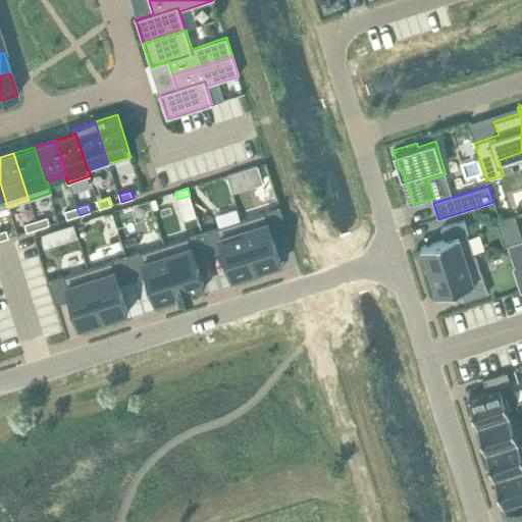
[(265,212),(241,220),(257,271),(281,264),(272,236),(289,230),(280,206),(264,211),(265,212)]
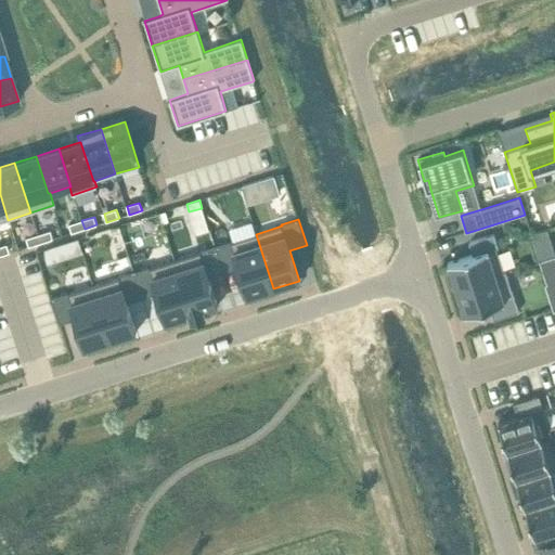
[(82,222),(69,227),(72,234),(85,230),(82,222)]
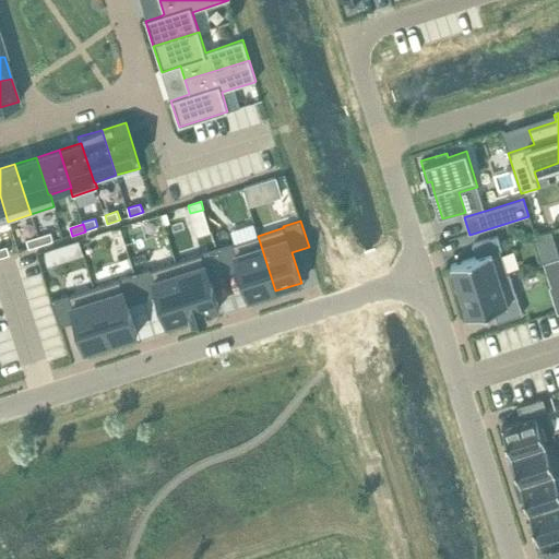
[(50,233),(38,236),(40,245),(52,240),(50,233)]
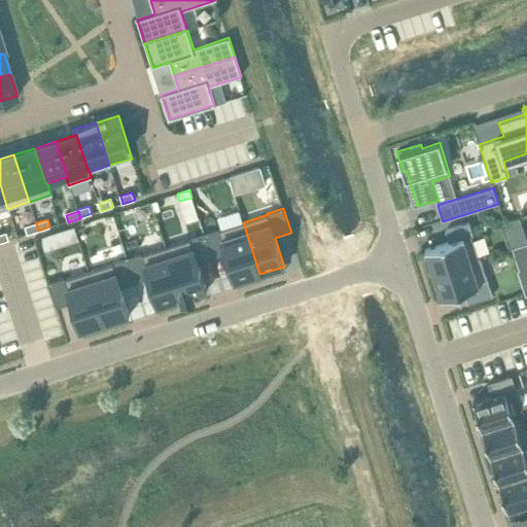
[(506,231),(518,226),(516,219),(503,222),(506,231)]
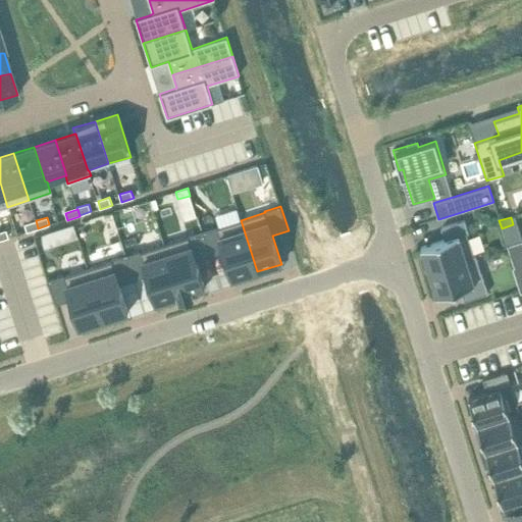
[(36,220),(23,224),(27,232),(32,230),(38,228),(36,220)]
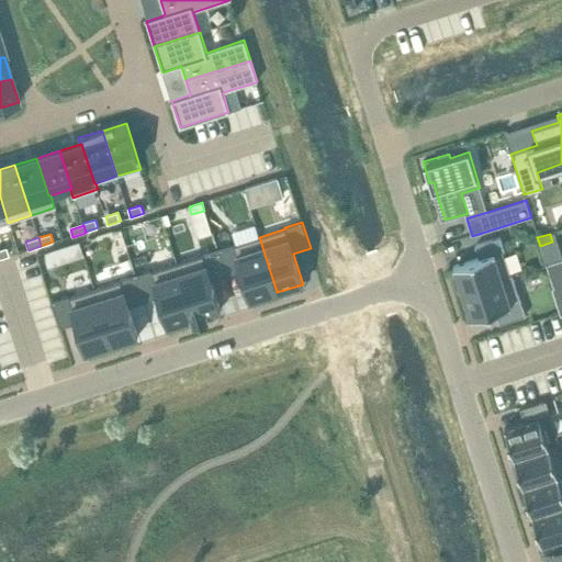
[(234,243),(217,248),(226,276),(242,271),(250,301),(277,292),(259,237),(235,245),(234,243)]
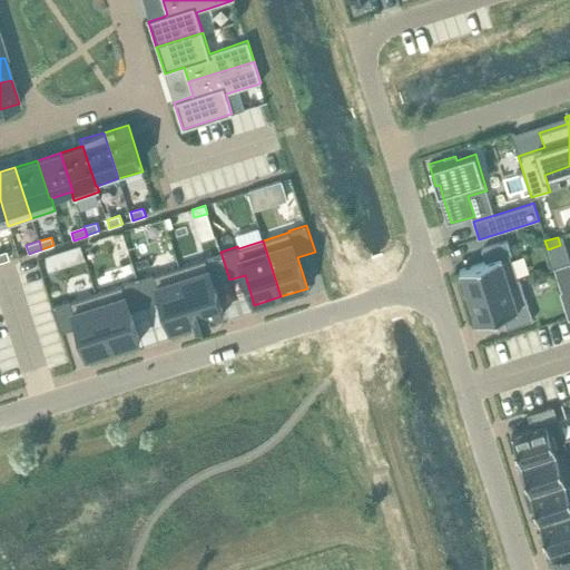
[(511,255),(508,241),(482,249),(485,262),(460,271),(469,297),(520,281),(520,279),(517,281),(509,255),(511,255)]
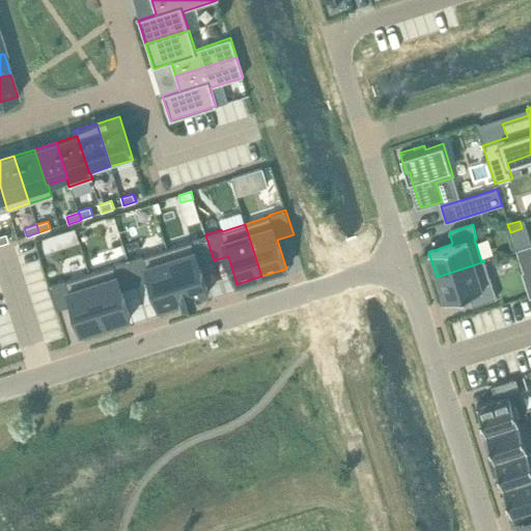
[(74,228),(61,232),(65,247),(78,242),(74,228)]
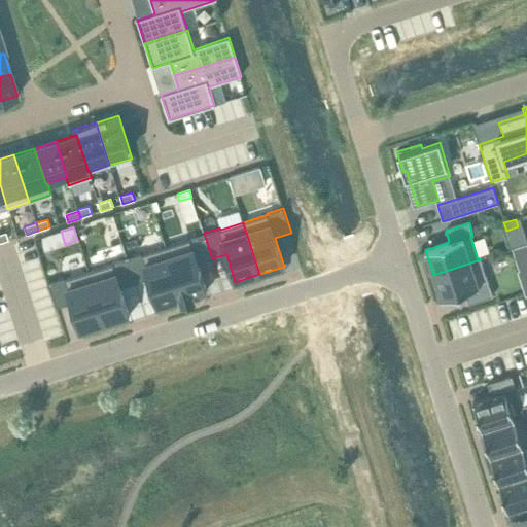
[(190,239),(166,247),(182,299),(181,299),(182,303),(195,299),(194,294),(207,290),(198,262),(212,258),(204,233),(189,238),(190,239)]
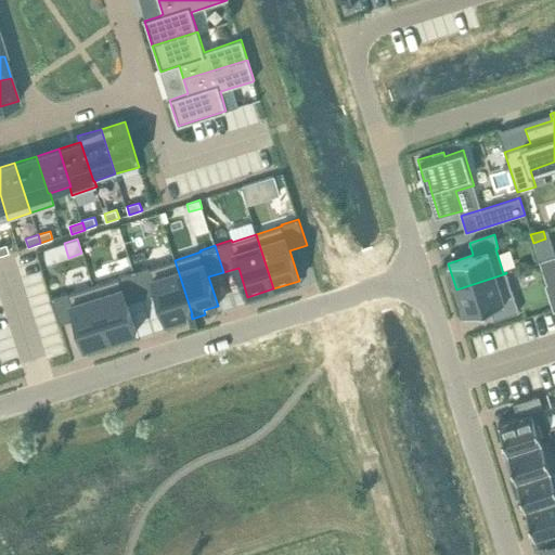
[(554,255),(554,256),(539,261),(546,284),(545,284),(553,309),(554,308),(554,255)]
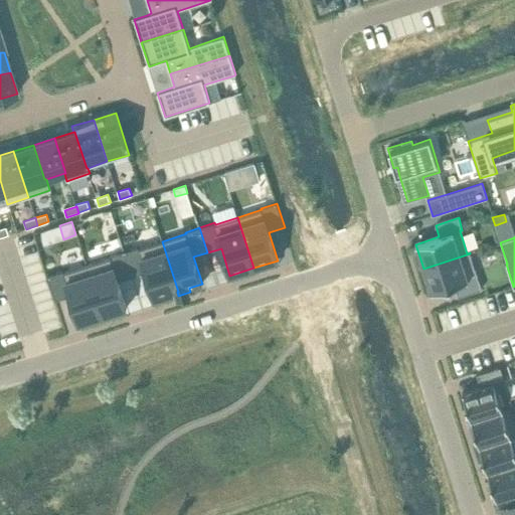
[(138,247),(124,251),(132,277),(146,272),(154,300),(177,292),(178,292),(162,241),(139,248),(138,247)]
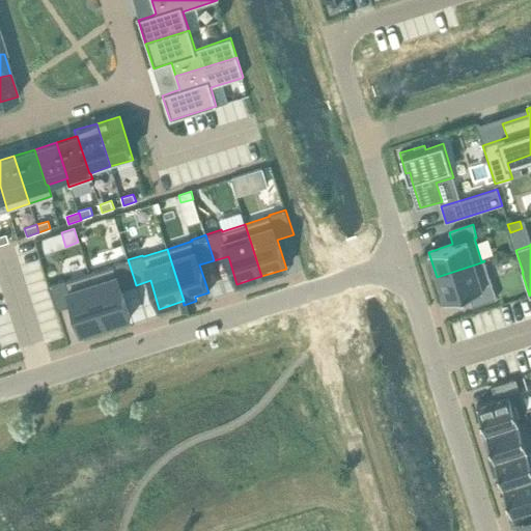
[(113,266),(89,274),(106,326),(131,317),(121,289),(136,285),(128,259),(113,264),(113,266)]
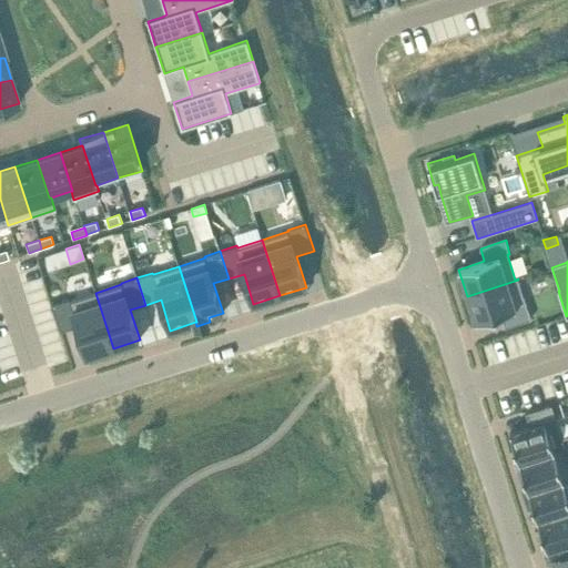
[(530,320),(518,280),(467,296),(475,323),(501,314),(505,327),(530,320)]
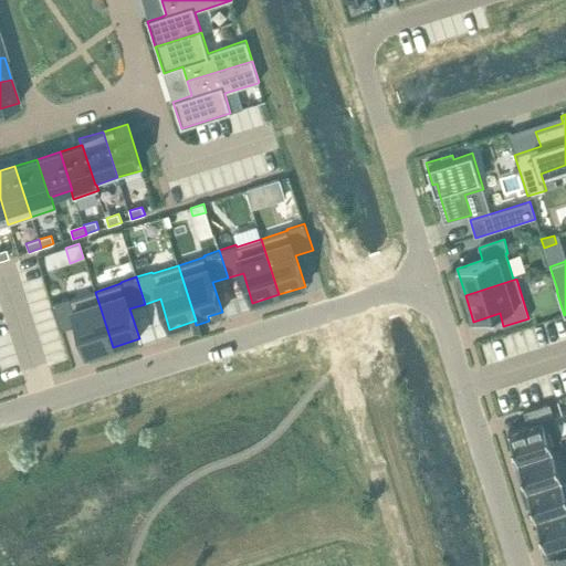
[(70,297),(51,304),(60,331),(77,325),(86,355),(113,347),(95,292),(71,300),(70,297)]
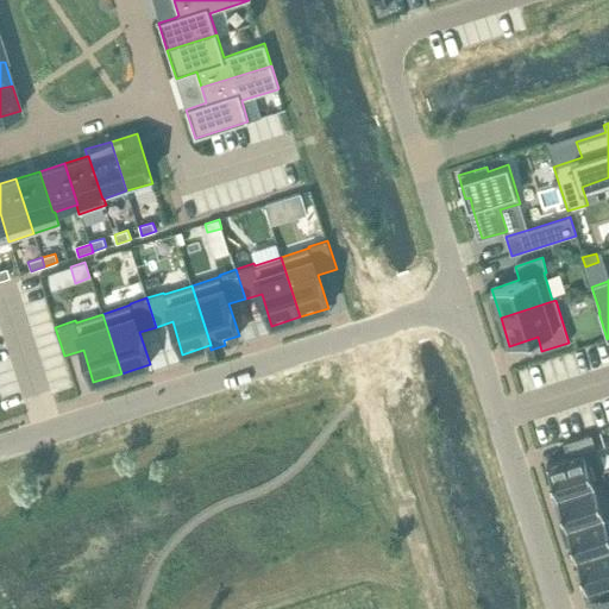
[(569,457),(547,464),(557,496),(572,491),(594,484),(602,482),(606,481),(596,449),(591,434),(567,443),(564,443),(569,457)]
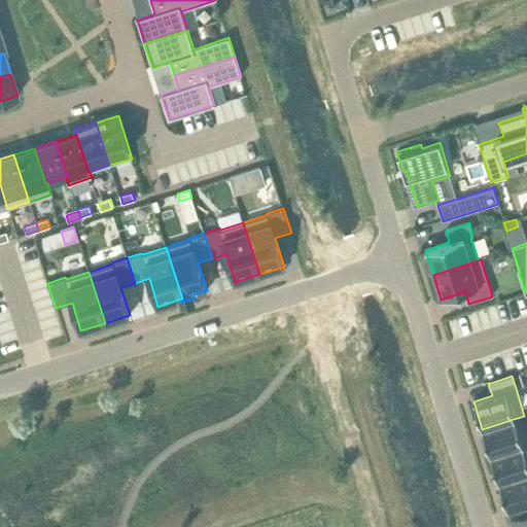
[(495,425),(482,429),(491,456),(503,452),(522,446),(526,444),(526,434),(521,417),(514,419),(495,425)]
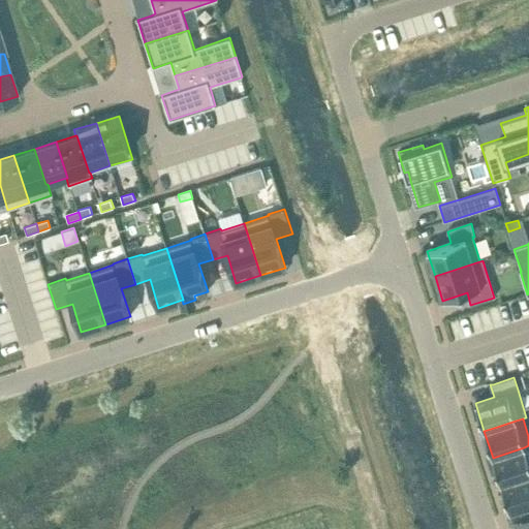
[(505,454),(493,458),(501,485),(512,480),(528,475),(528,463),(528,464),(524,447),(505,454)]
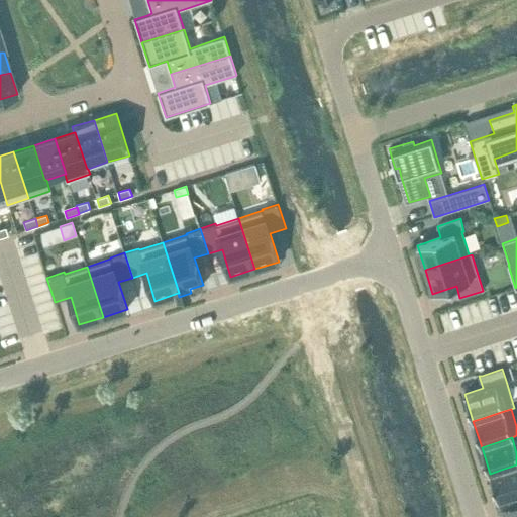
[(516,464),(490,474),(498,501),(516,495),(516,497),(516,464)]
